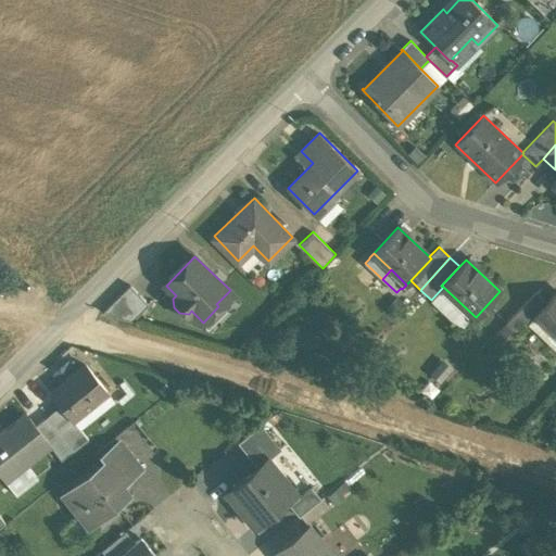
[(150,304),(130,285),(101,312),(131,321),(150,304)]
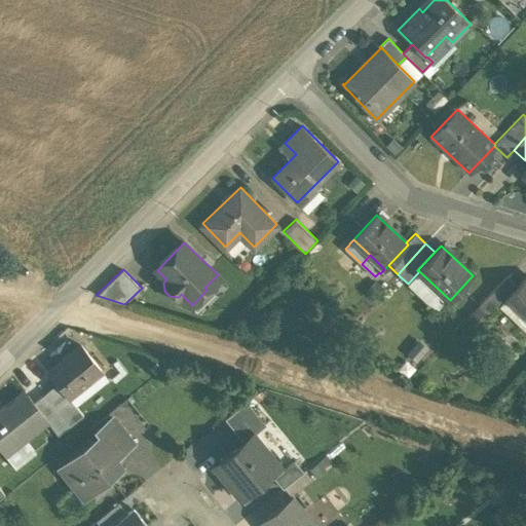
[(525,275),(516,286),(506,296),(508,297),(525,313),(525,275)]
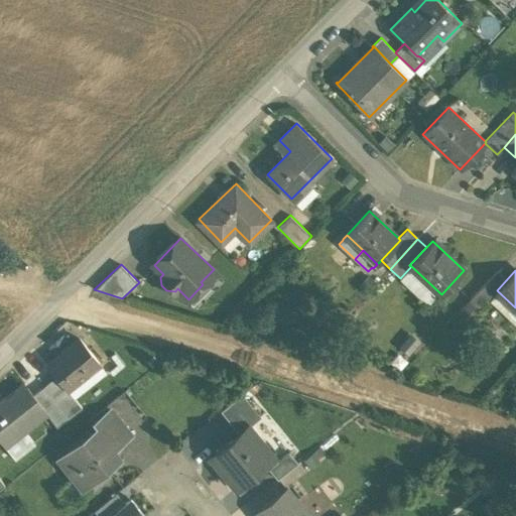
[(497,272),(469,301),(480,310),(498,291),(497,290),(506,280),(497,272)]
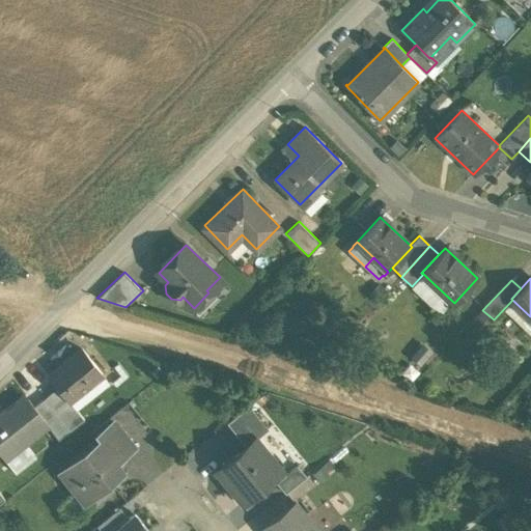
[(82,348),(48,375),(57,387),(67,399),(102,372),(82,348)]
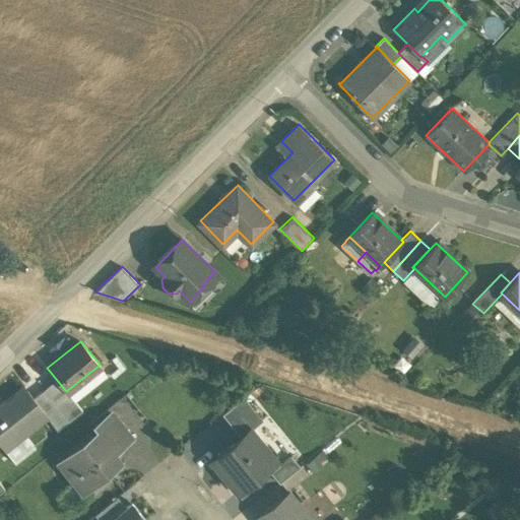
[(66,391),(56,379),(43,390),(68,423),(82,411),(66,391)]
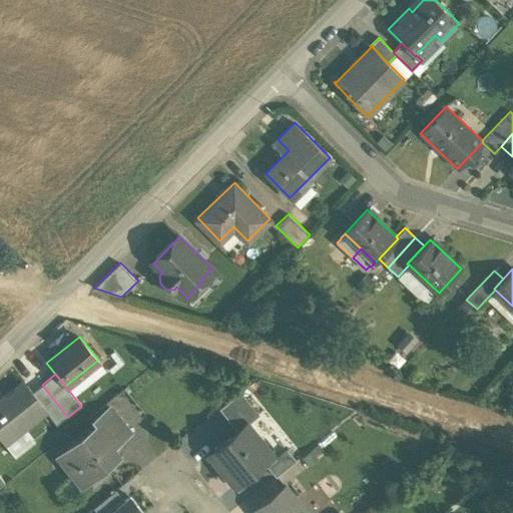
[(67,417),(42,385),(32,393),(46,411),(45,412),(56,425),(67,417)]
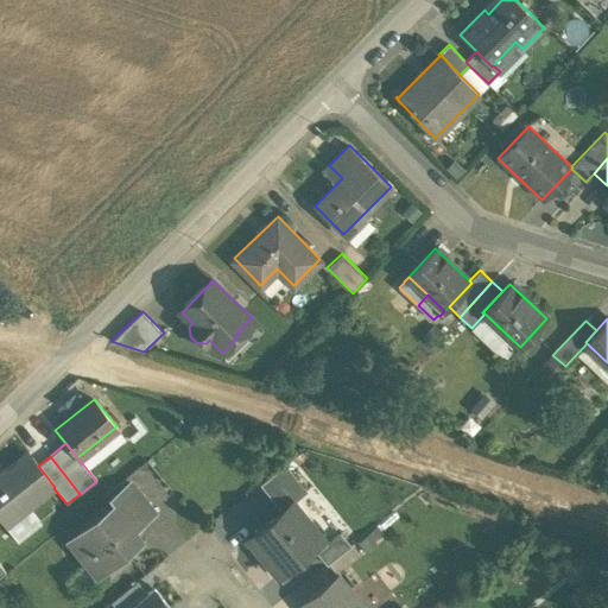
[(38,466),(31,457),(0,481),(0,520),(5,526),(54,488),(55,487),(38,466)]
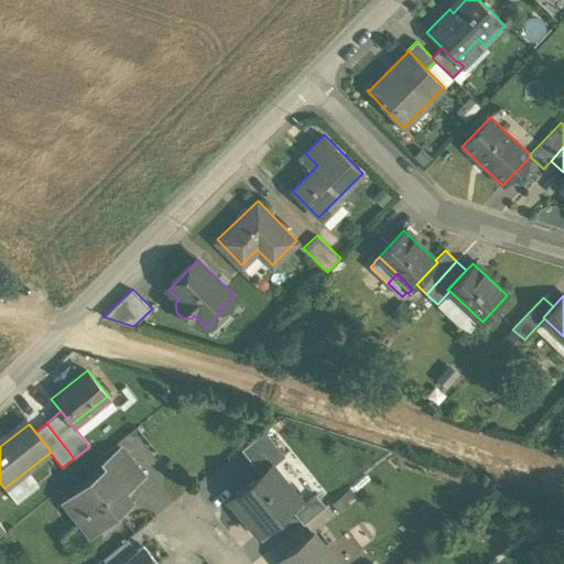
[(263,432),(241,448),(261,473),(270,465),(271,466),(283,456),(263,432)]
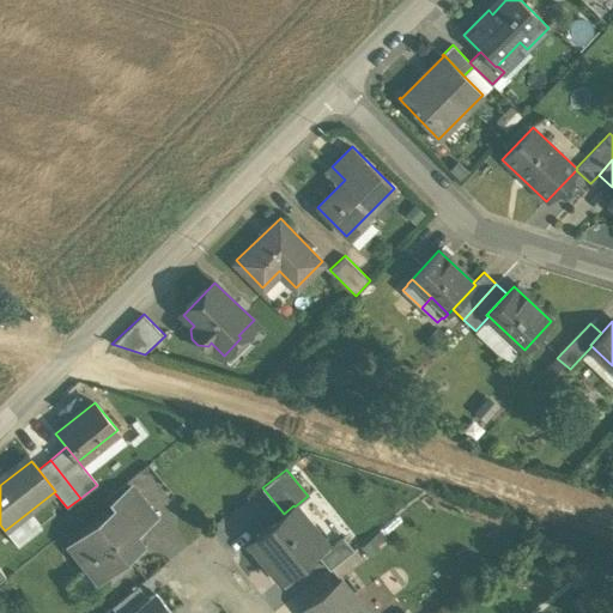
[(132,487),(111,503),(116,508),(133,528),(135,532),(155,516),(132,487)]
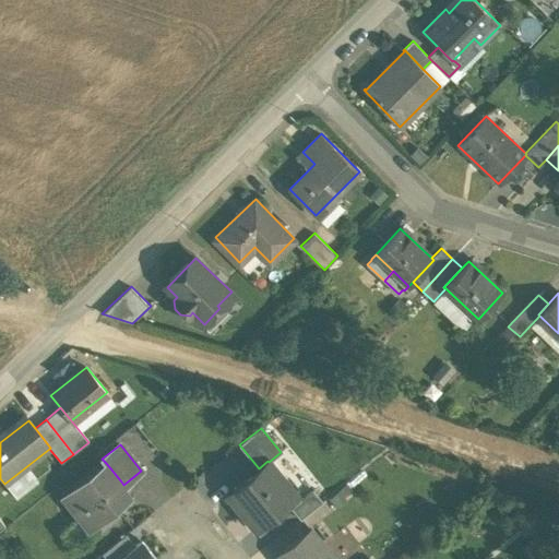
[(223,459),(192,486),(212,508),(242,479),(223,459)]
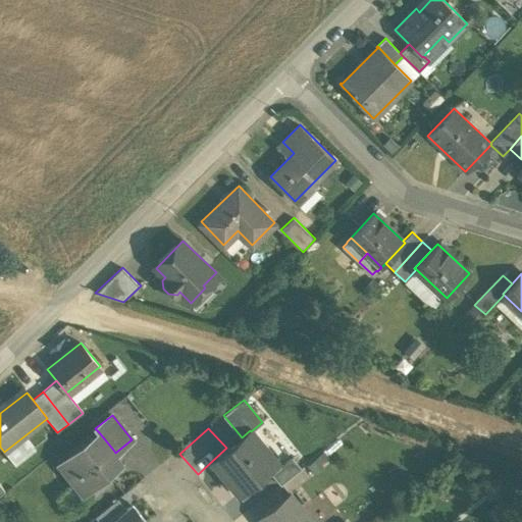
[(242,437),(212,464),(238,494),(276,461),(251,431),(250,430),(242,437)]
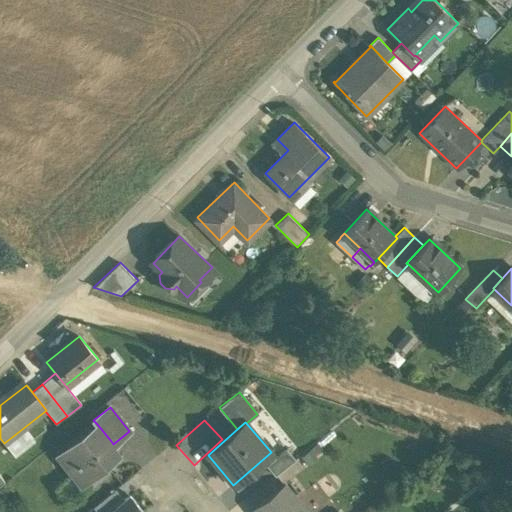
[(97,424),(59,454),(73,471),(80,466),(89,477),(115,457),(106,445),(111,441),(97,424)]
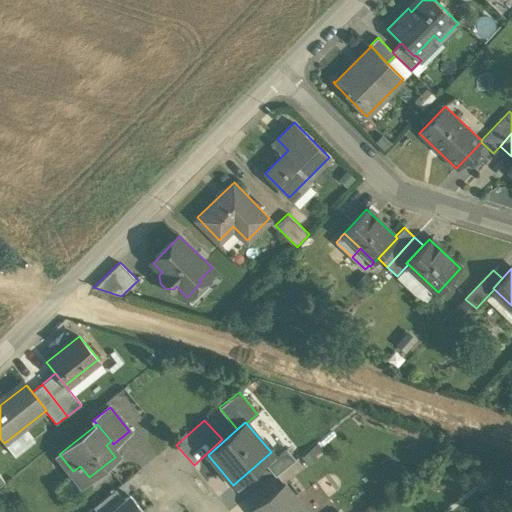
[(286,448),(266,464),(275,475),(295,460),(286,448)]
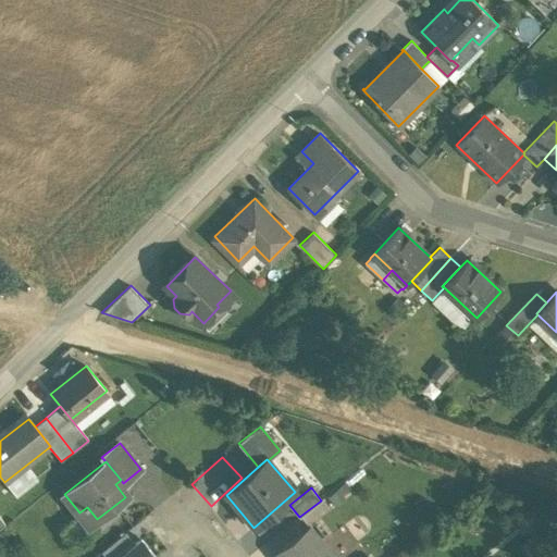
[(333,556),(310,527),(275,554),(277,556),(333,556)]
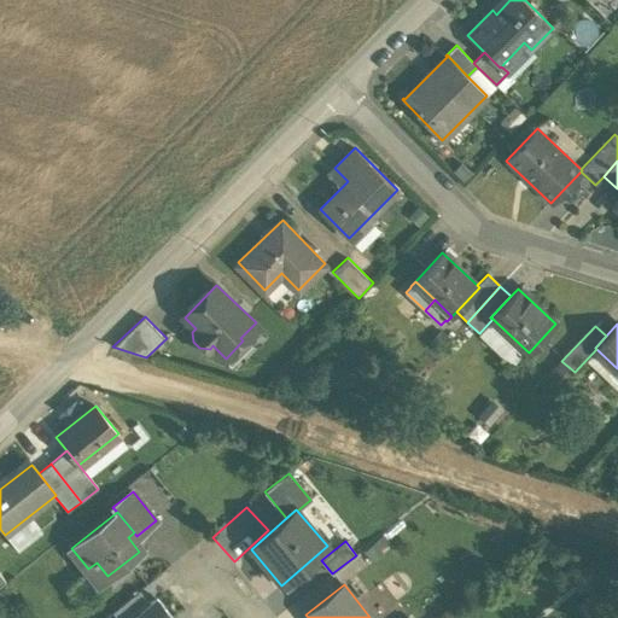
[(139,592),(112,612),(117,617),(129,617),(147,604),(139,592)]
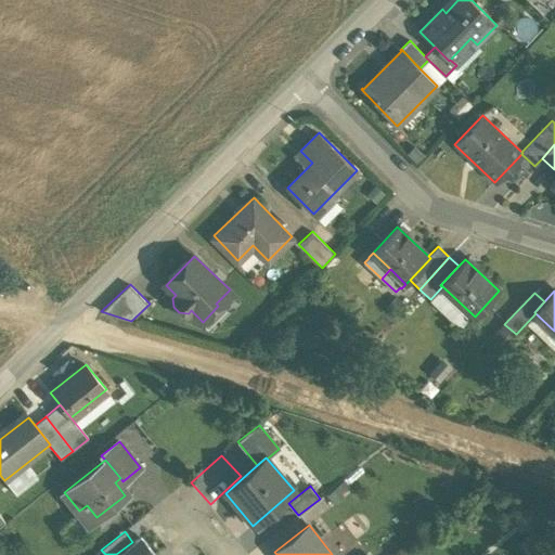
[(149,554),(137,539),(132,542),(116,554),(149,554)]
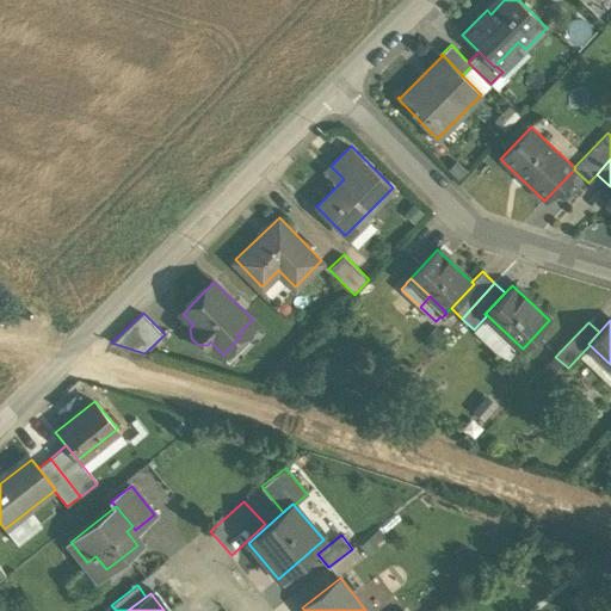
[(610,610),(610,603),(603,594),(581,610),(610,610)]
